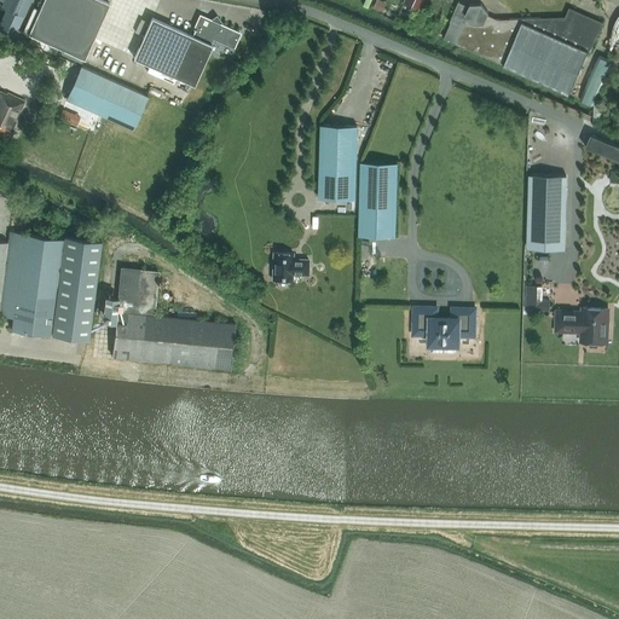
[(0,0),(4,1),(1,6),(6,9),(0,22),(0,27),(16,34),(23,17),(30,0),(0,0)]
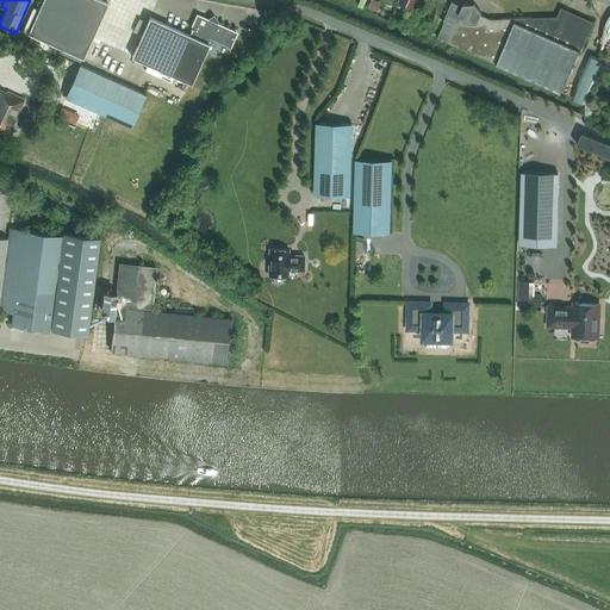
[(82,58),(107,4),(100,0),(42,0),(27,33),(82,58)]
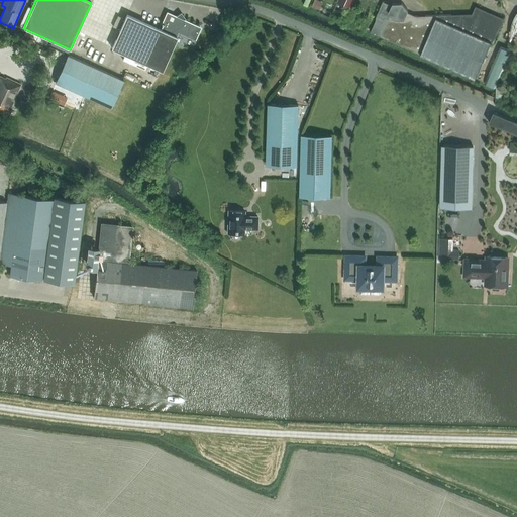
[(314,0),(312,7),(320,10),(323,2),(317,0),(314,0)]
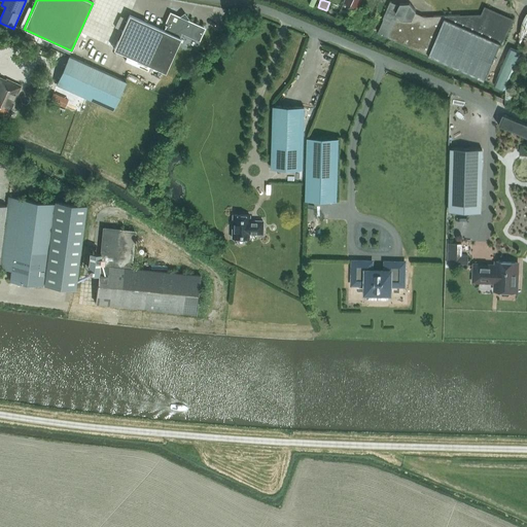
[(360,0),(344,0),(343,3),(357,9),(360,0)]
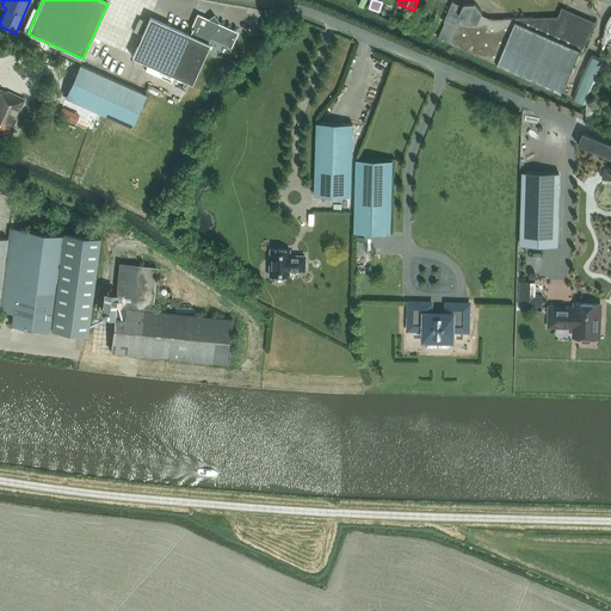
[(592,24),(580,19),(534,20),(534,18),(492,19),(482,16),(483,13),(476,4),(464,5),(463,7),(454,2),(445,22),(445,24),(438,38),(454,45),(561,92),(580,51),(592,24)]
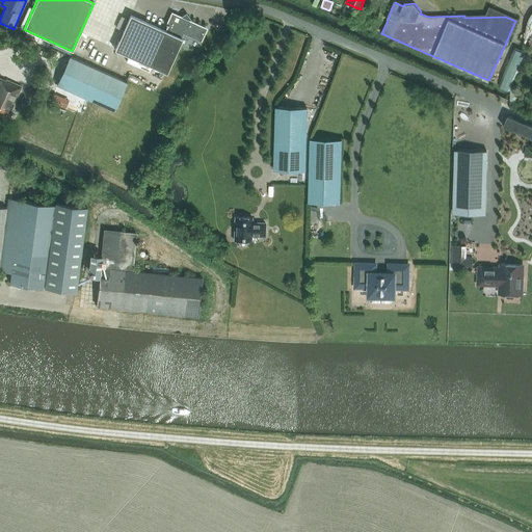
[(201,41),(207,29),(189,22),(190,20),(187,16),(186,17),(184,21),(181,19),(181,17),(171,12),(169,19),(167,24),(166,24),(165,25),(167,26),(165,31),(130,15),(114,50),(166,73),(183,38),(181,37),(183,33),(201,41)]
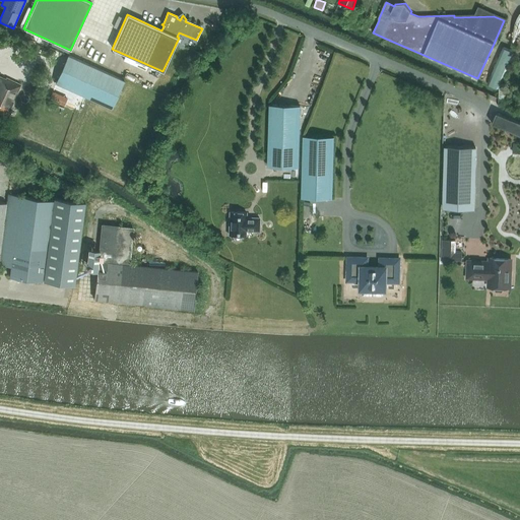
[(510,60),(514,52),(503,47),(488,83),(499,88),(511,60),(510,60)]
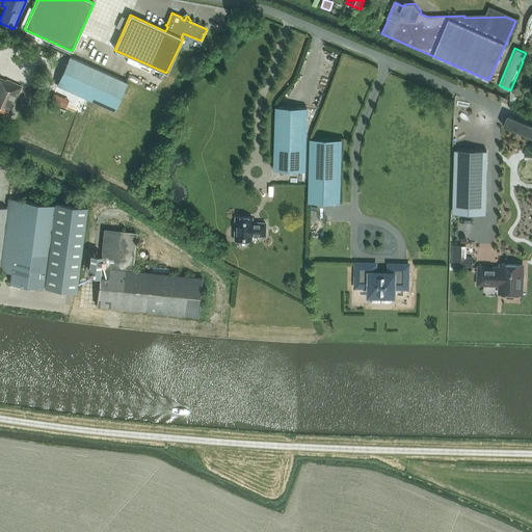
[(113,111),(127,82),(70,56),(57,85),(113,111)]
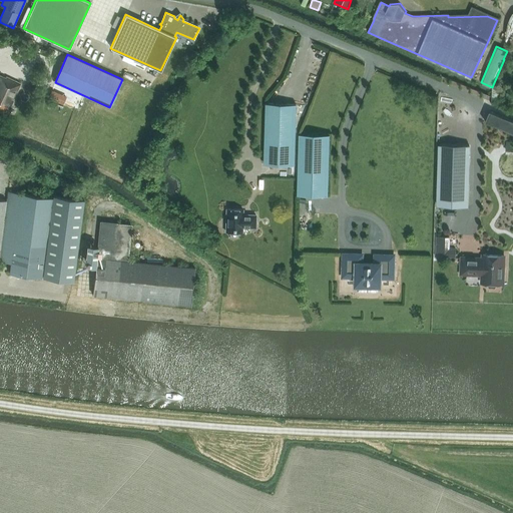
[(11,105),(21,83),(6,77),(6,78),(0,75),(0,107),(5,110),(8,104),(11,105)]
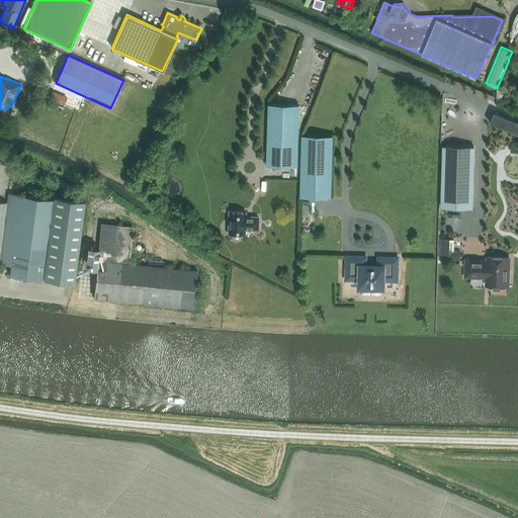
[(60,96),(51,91),(48,98),(57,103),(60,96)]
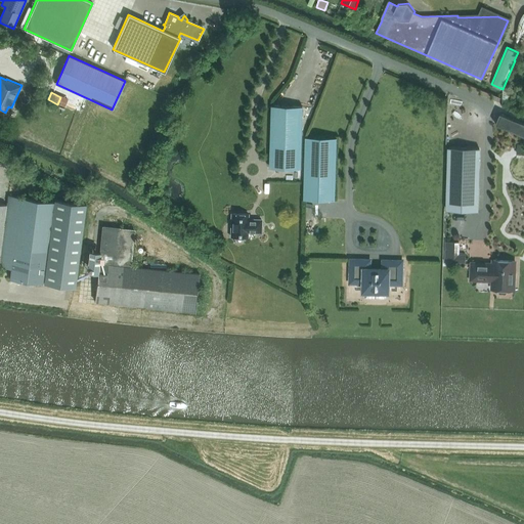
[(301,169),(302,107),(271,106),(269,168),(301,169)]
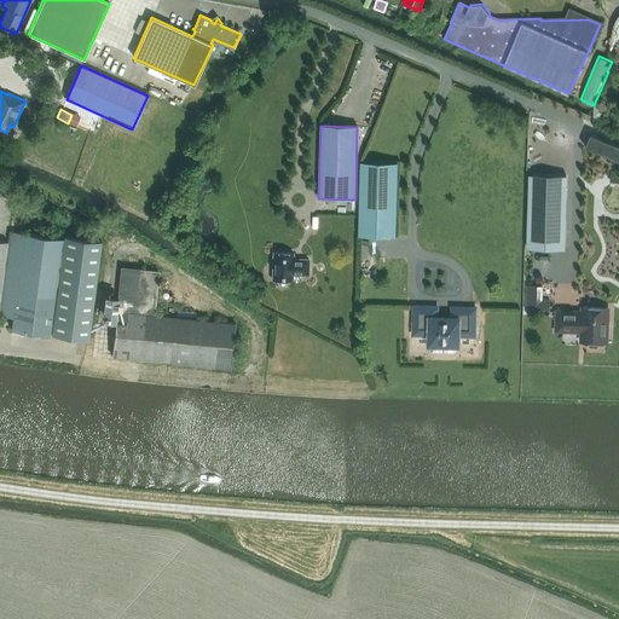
[(585,148),(618,161),(618,146),(590,134),(585,148)]
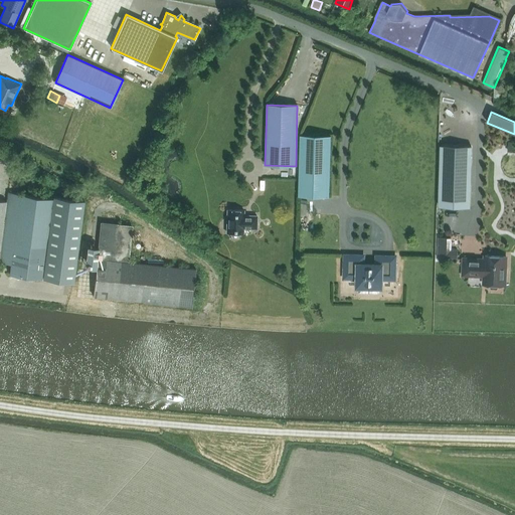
[(299,196),(329,196),(331,136),(300,135),(299,196)]
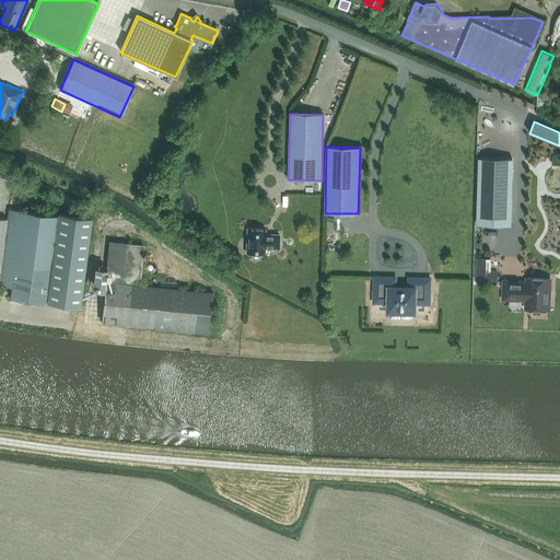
[(477,224),(511,225),(512,160),(479,159),(477,224)]
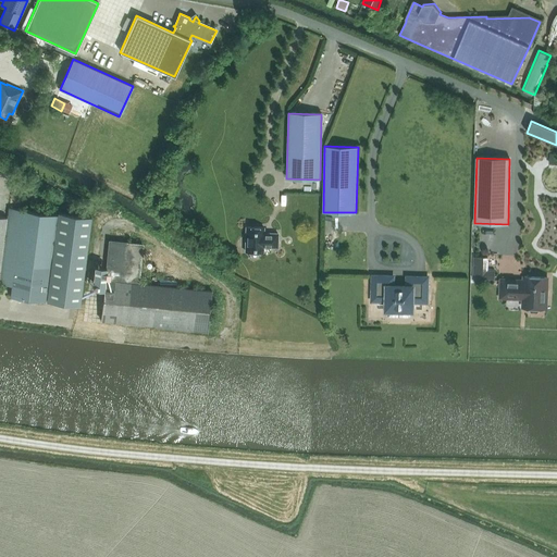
[(11,173),(0,171),(0,214),(5,217),(11,173)]
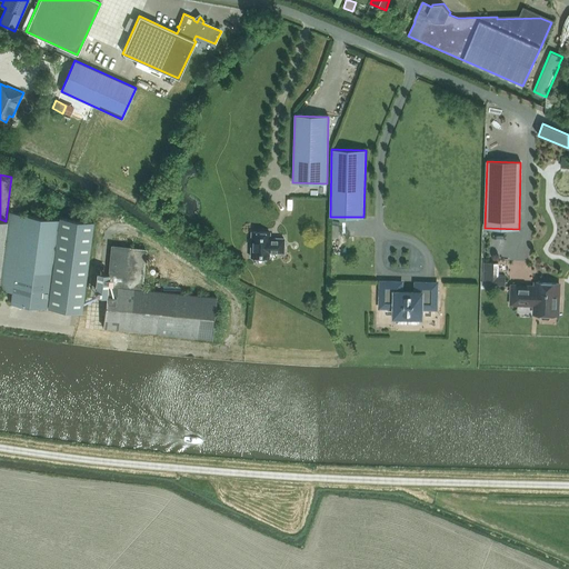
[(46,307),(57,219),(22,213),(22,215),(9,212),(0,279),(0,289),(12,291),(10,302),(46,307)]
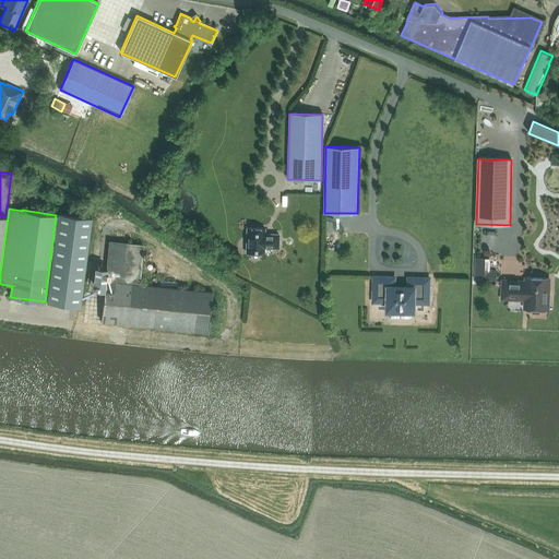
[(92,217),(58,213),(47,301),(80,306),(92,217)]
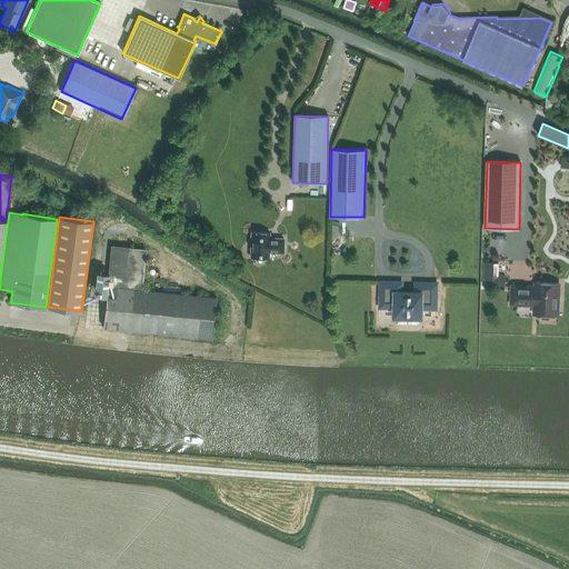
[(251,232),(250,257),(269,258),(269,252),(283,252),(283,239),(269,238),(269,232),(251,232)]
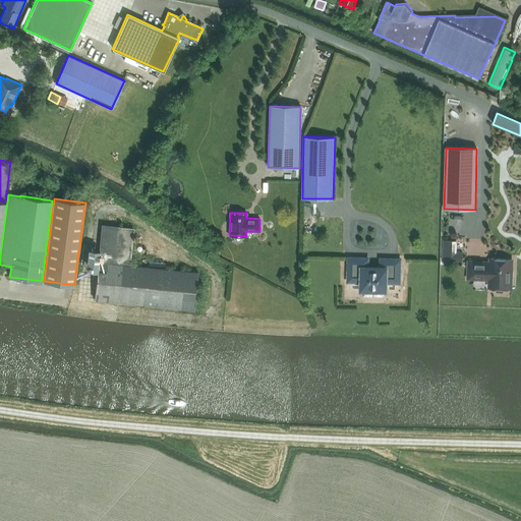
[(194,310),(198,273),(129,265),(133,229),(103,225),(100,246),(99,262),(98,262),(98,268),(94,299),(194,310)]
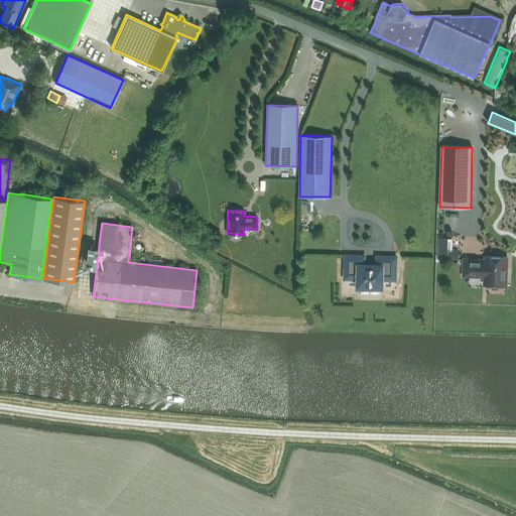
[(438,238),(438,259),(459,260),(459,250),(452,250),(453,239),(438,238)]
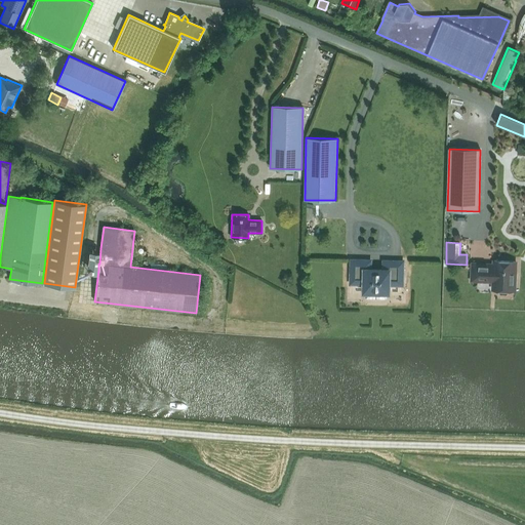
[(92,270),(98,270),(98,264),(99,264),(101,248),(94,248),(86,247),(84,269),(92,270)]
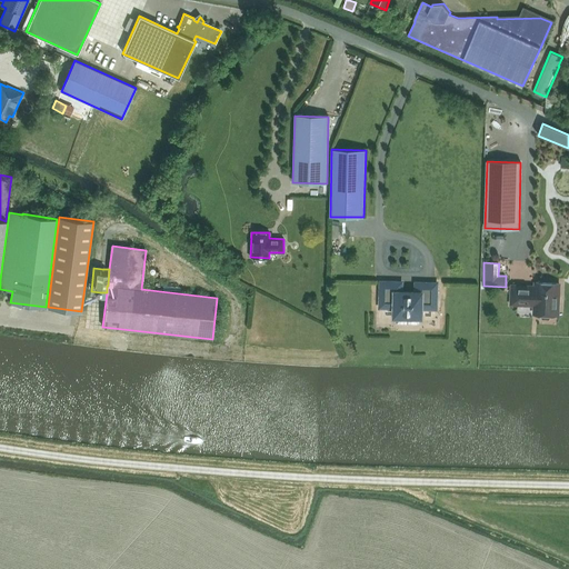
[(437,309),(437,283),(416,283),(416,292),(401,291),(402,282),(381,282),(380,308),(395,308),(393,317),(397,317),(396,323),(419,325),(419,318),(422,318),(422,309),(437,309)]
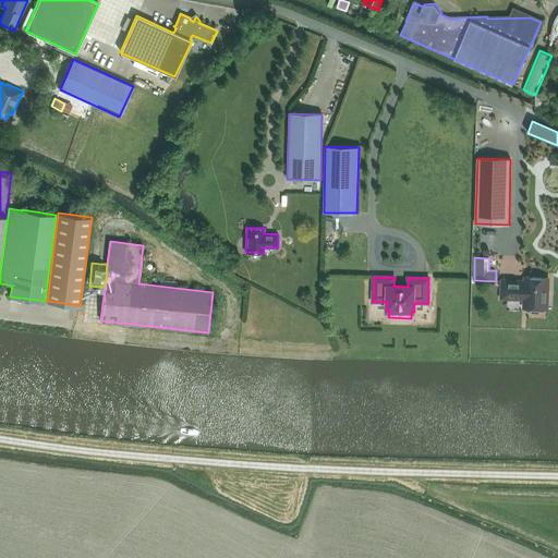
[(547,308),(547,300),(548,299),(549,293),(548,291),(548,278),(525,277),(525,281),(502,281),(501,298),(524,299),(524,307),(531,308),(531,311),(532,313),(538,313),(540,312),(540,308),(547,308)]
